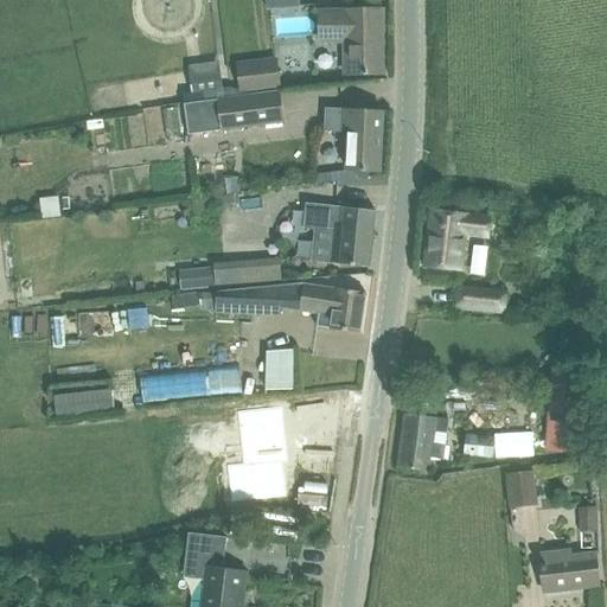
[(383,11),(339,11),(339,12),(319,12),(318,44),(344,44),(345,75),(383,75),(383,11)]
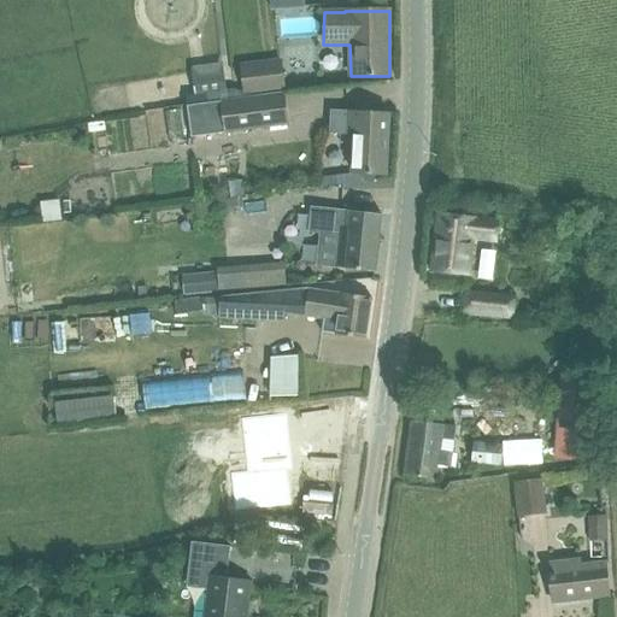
[(282,58),(240,64),(245,95),(287,89),(282,58)]
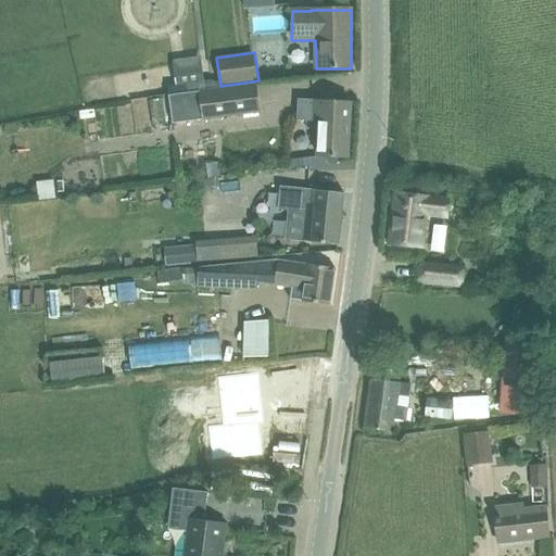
[(201,55),(173,60),(178,88),(205,85),(201,55)]
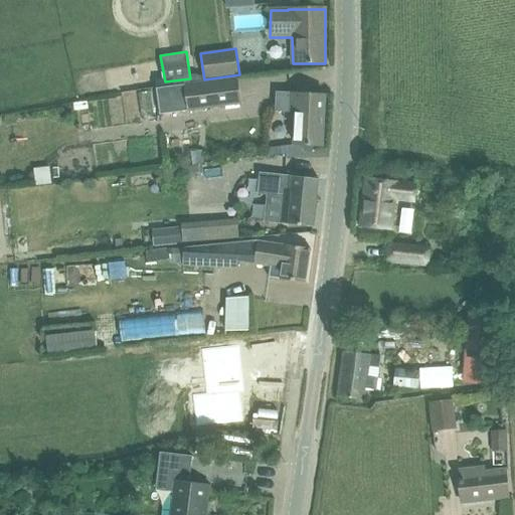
[(161,115),(240,104),(237,76),(157,88),(161,115)]
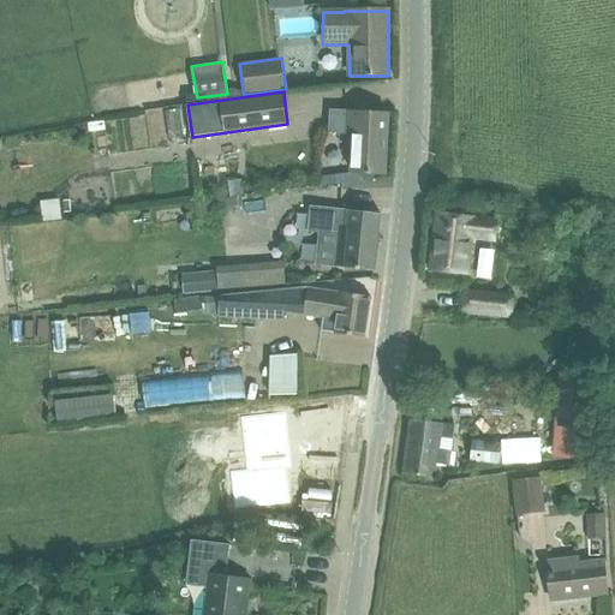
[(388,115),(345,113),(345,114),(330,113),(329,132),(352,133),(350,172),(384,174),(388,115)]
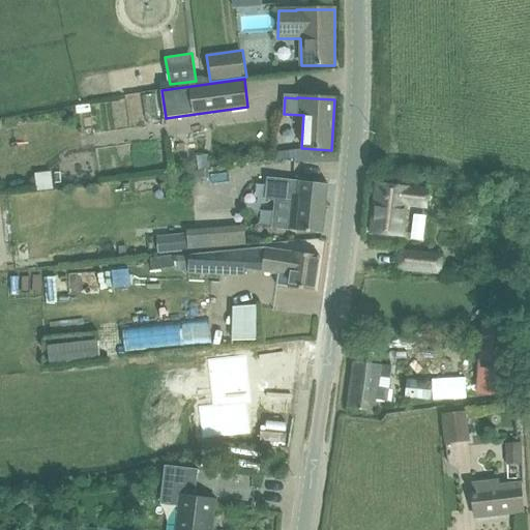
[(51,173),(35,174),(37,190),(52,188),(51,173)]
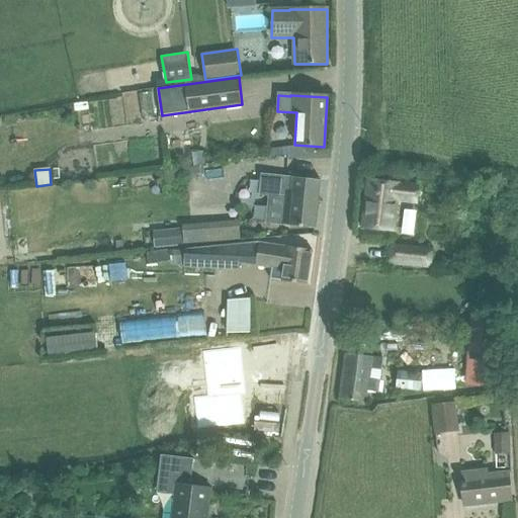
[(259,195),(284,198),(282,226),(316,229),(321,180),(261,174),(259,195)]
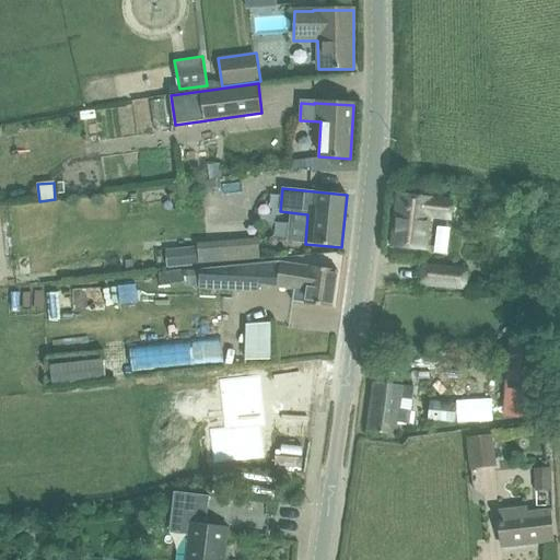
[(392,247),(413,249),(428,251),(431,220),(451,223),(454,201),(398,195),(392,247)]
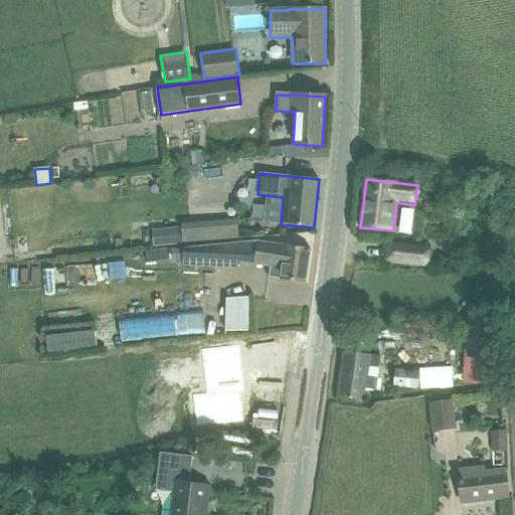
[(426,179),(425,187),(438,188),(439,181),(426,179)]
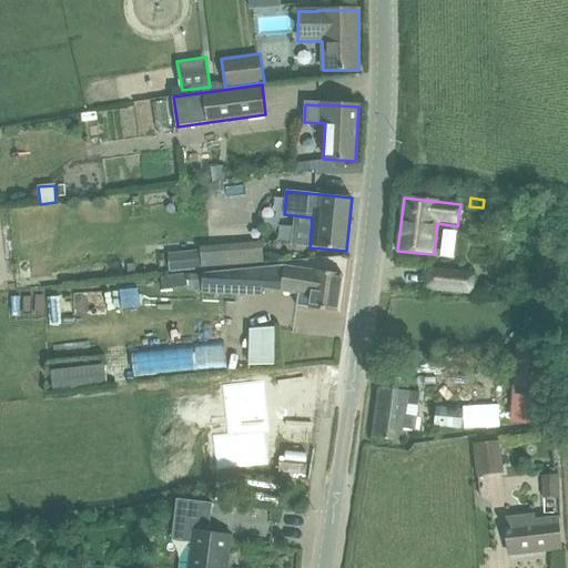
[(454,257),(456,227),(442,226),(439,256),(454,257)]
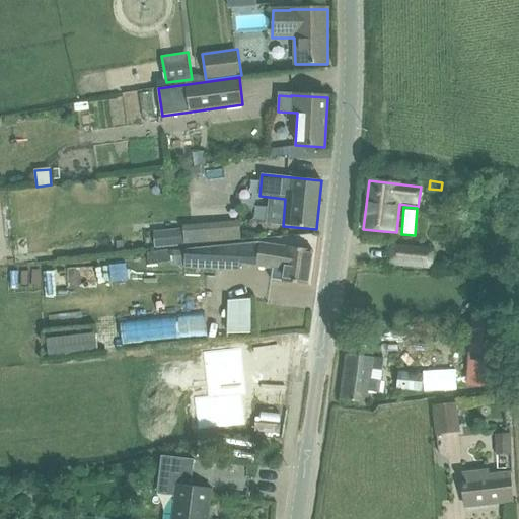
[(239,222),(184,226),(184,229),(186,244),(241,240),(239,222)]
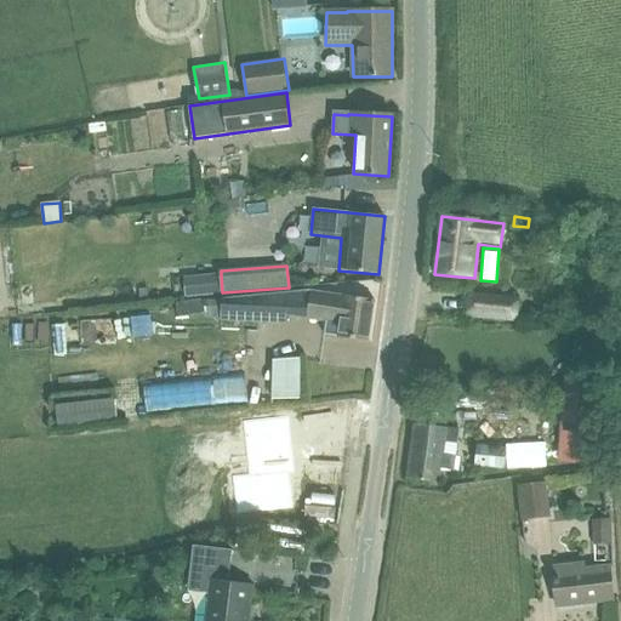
[(222,292),(221,274),(184,277),(186,296),(222,292)]
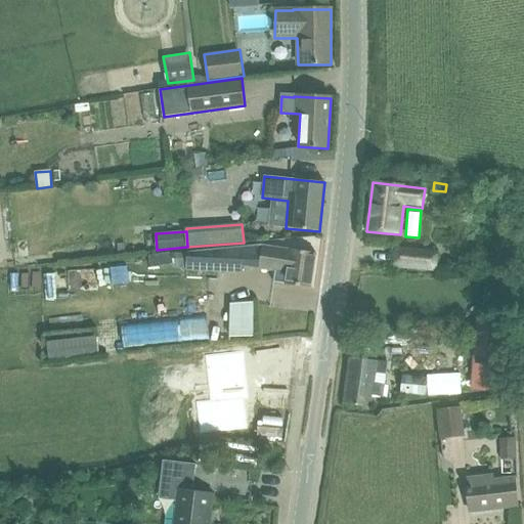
[(398,246),(396,272),(404,273),(404,270),(437,272),(439,249),(398,246)]
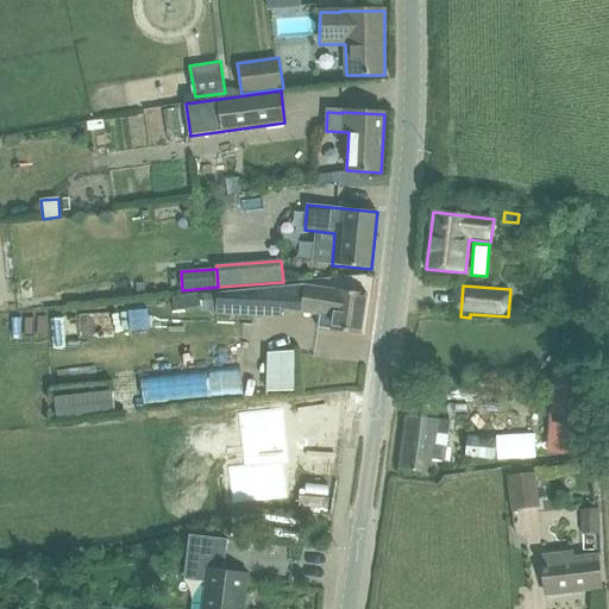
[(218,295),(218,306),(218,314),(281,316),(281,308),(319,315),(318,328),(362,334),(366,295),(305,287),(218,295)]
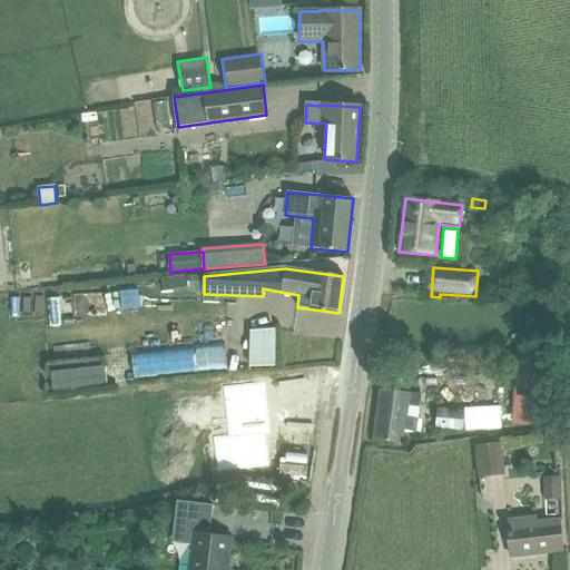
[(185,275),(163,277),(164,291),(186,288),(185,275)]
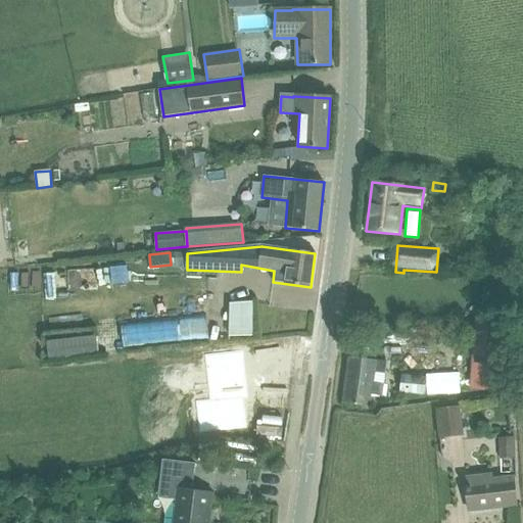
[(105,284),(127,283),(126,264),(104,265),(105,284)]
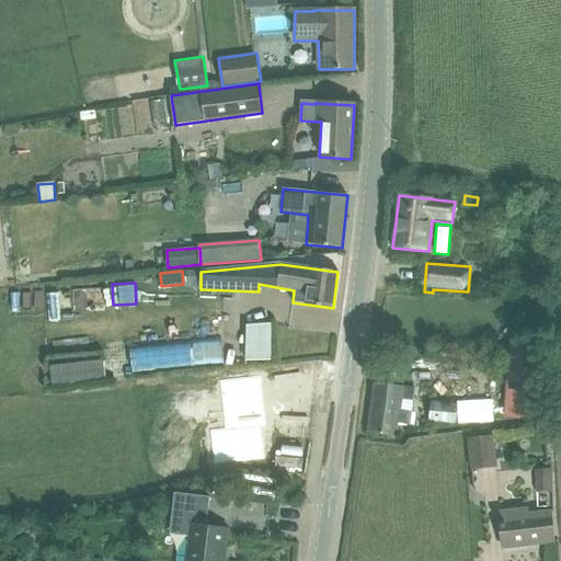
[(103,287),(65,288),(66,311),(103,311),(103,287)]
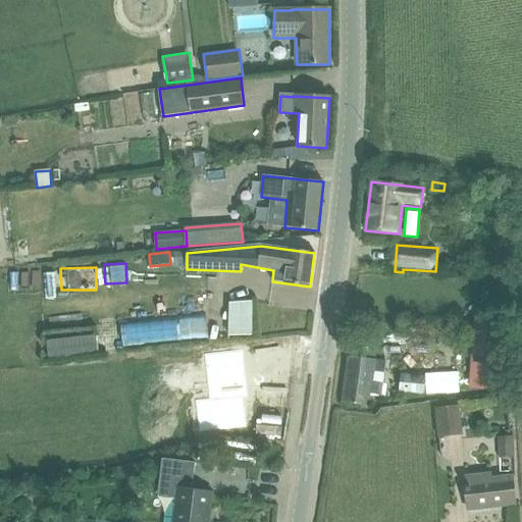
[(46,271),(45,295),(54,295),(55,271),(46,271)]
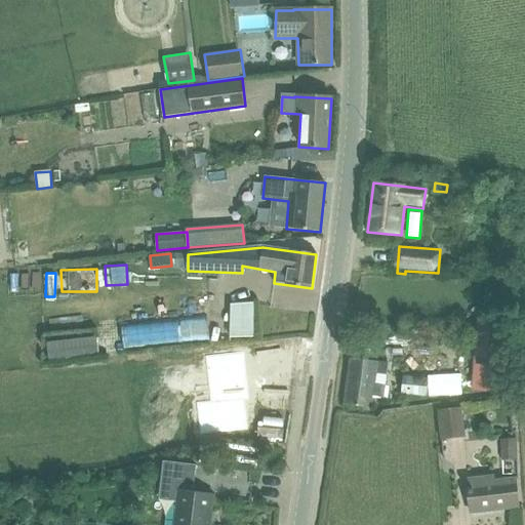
[(252,299),(228,300),(229,333),(253,332),(252,299)]
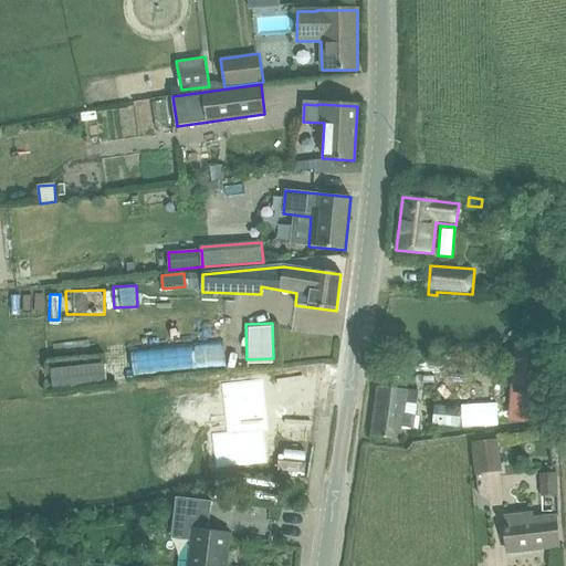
[(132,373),(223,357),(221,339),(129,355),(132,373)]
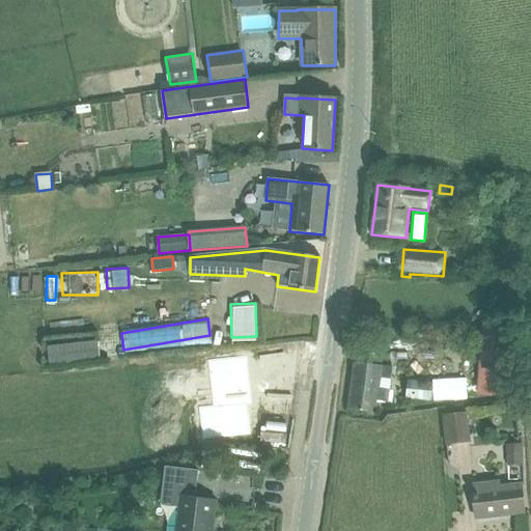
[(482,328),(481,345),(485,345),(482,395),(506,397),(510,329),(482,328)]
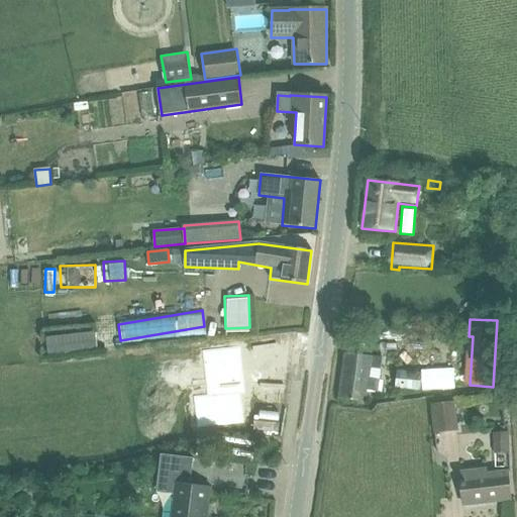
[(92,324),(41,324),(41,343),(92,342),(92,324)]
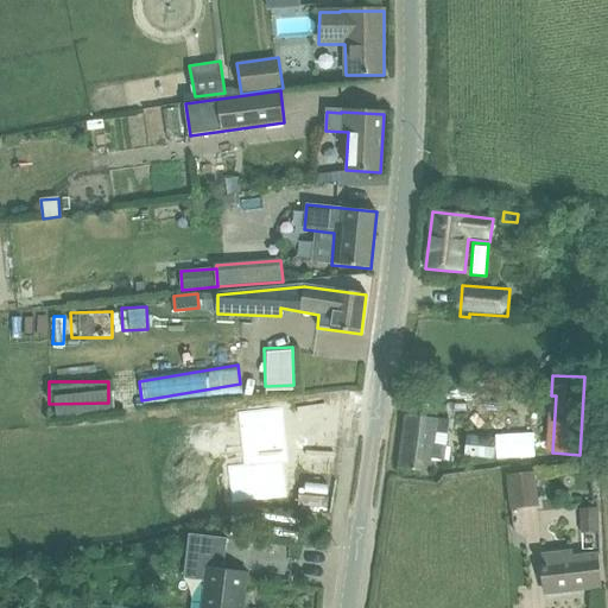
[(245,466),(229,467),(233,502),(285,498),(283,463),(287,463),(282,409),(239,413),(245,466)]
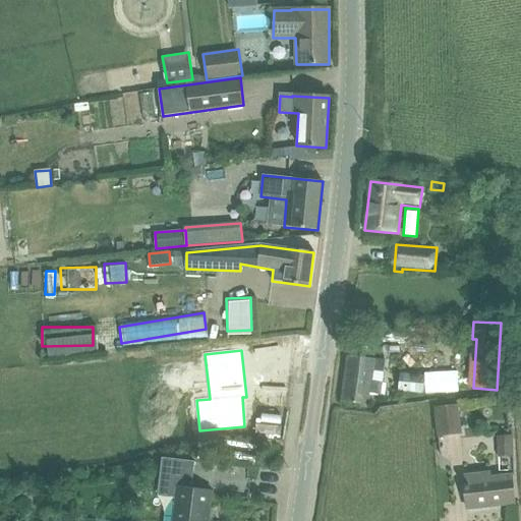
[(367,405),(369,395),(377,396),(379,382),(371,381),(374,359),(347,356),(341,402),(367,405)]
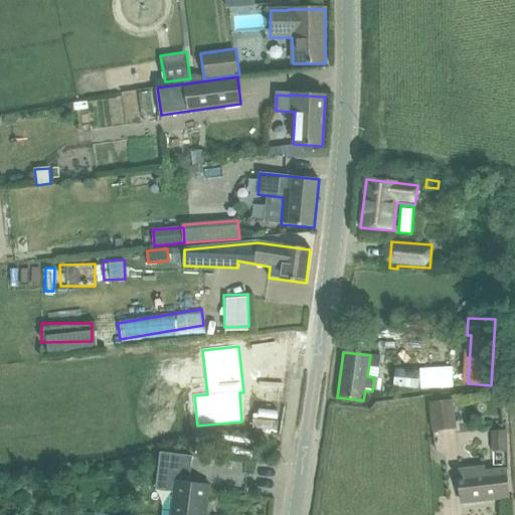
[(396,367),(394,389),(418,391),(420,369),(396,367)]
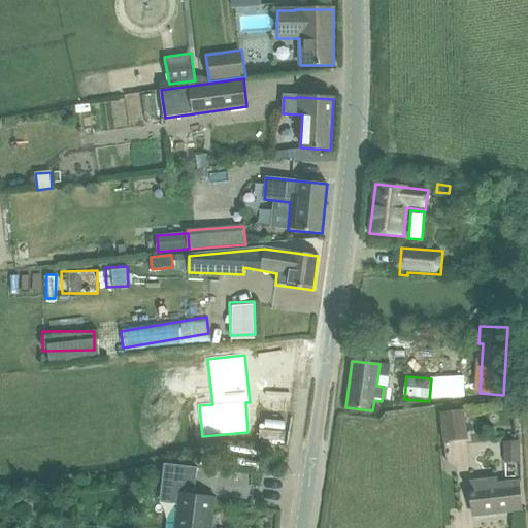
[(466,410),(440,414),(444,442),(470,439),(466,410)]
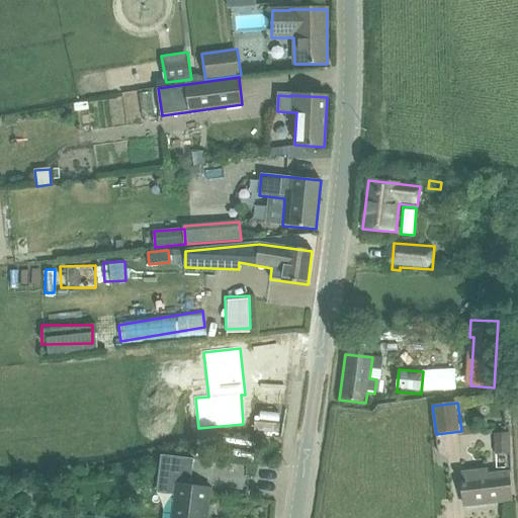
[(511,452),(509,431),(493,433),(495,454),(511,452)]
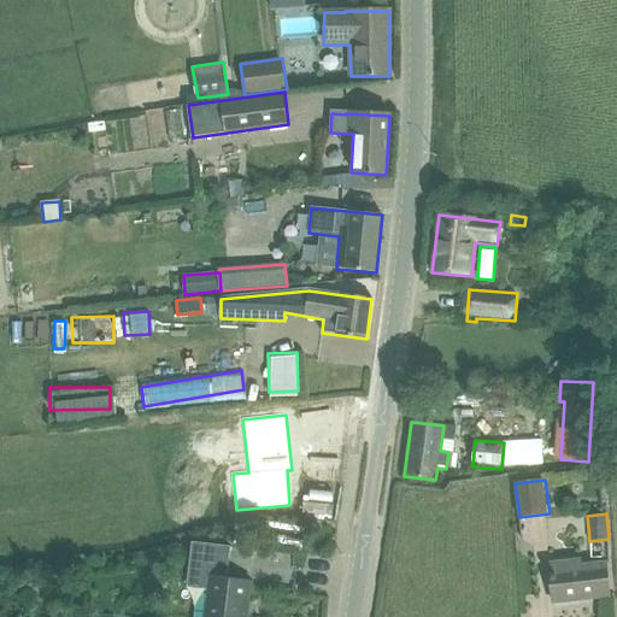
[(193,542),(188,586),(210,588),(205,616),(246,616),(251,582),(227,580),(231,547),(193,542)]
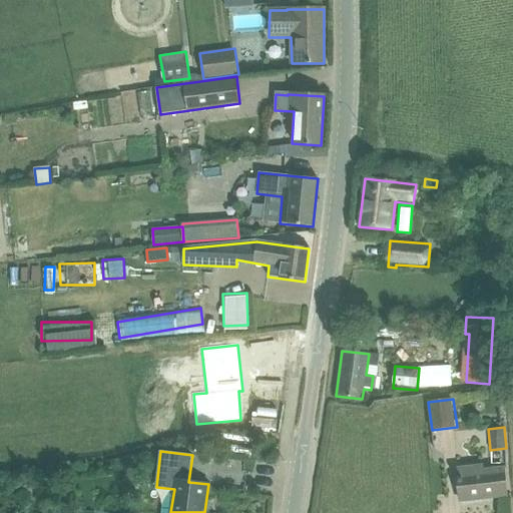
[(483,467),(456,470),(457,481),(459,501),(504,495),(502,475),(501,469),(484,471),(483,467)]
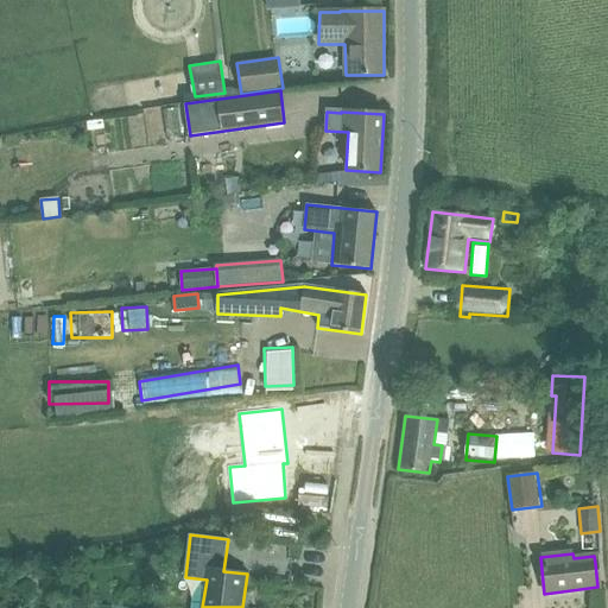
[(37,575),(27,576),(30,587),(39,584),(37,575)]
